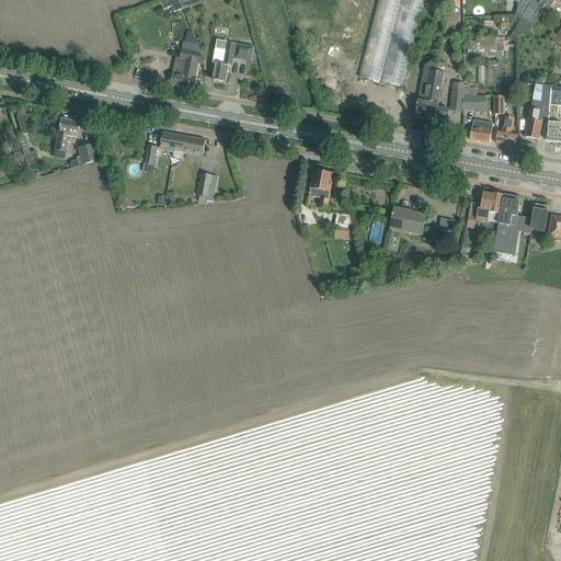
[(184,9),(183,2),(181,0),(171,0),(160,4),(162,10),(172,7),(174,12),(184,9)]
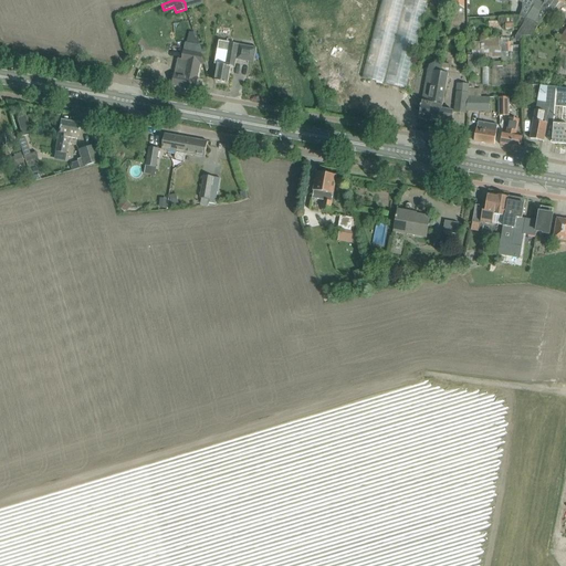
[(381,0),(363,77),(406,88),(428,0),(381,0)]
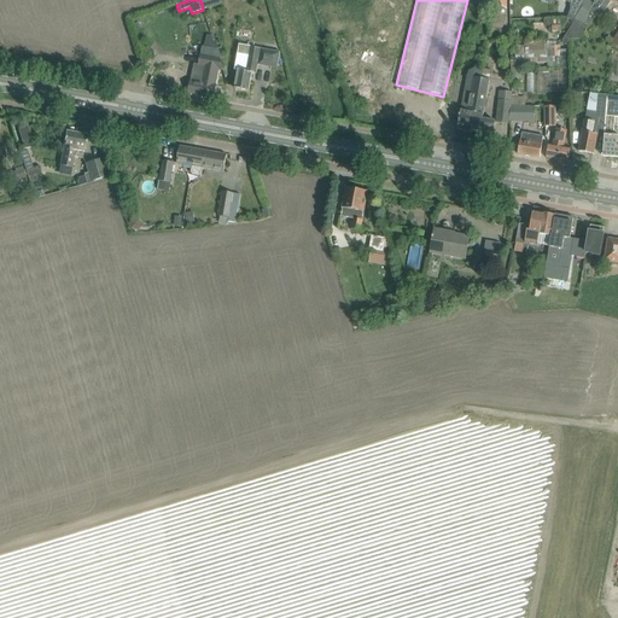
[(494,3),(489,0),(470,0),(468,3),(489,13),(495,3),(494,3)]
